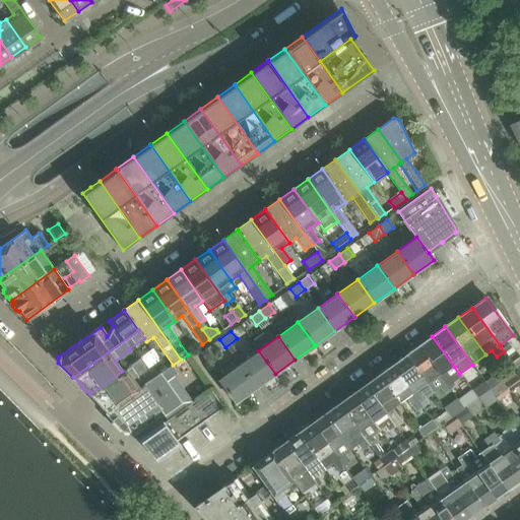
[(454,385),(453,382),(461,376),(459,374),(454,367),(432,336),(418,345),(449,389),(454,385)]
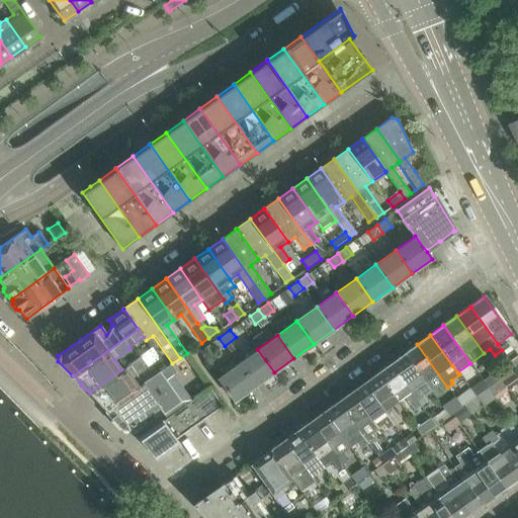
[(219,338),(198,352),(204,360),(225,346),(219,338)]
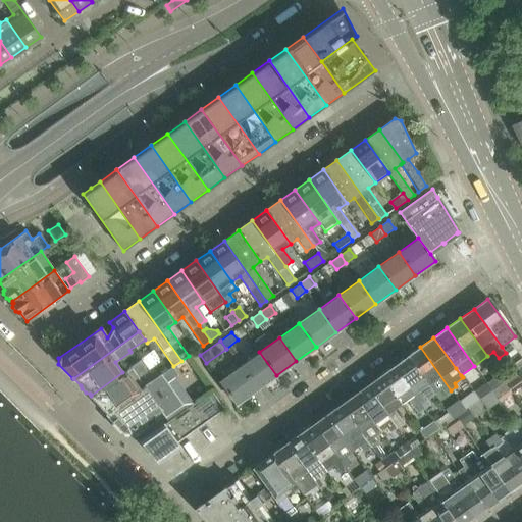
[(420,347),(408,356),(427,384),(427,385),(434,394),(441,388),(446,395),(451,390),(420,347)]
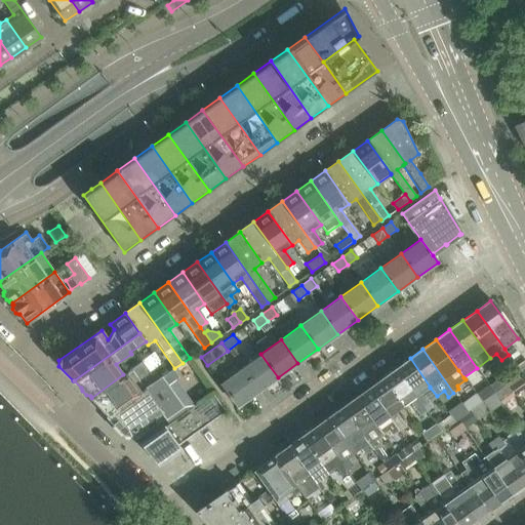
[(133,382),(161,363),(153,353),(123,374),(91,398),(98,405),(99,408),(104,413),(107,414),(108,415),(140,392),(133,382)]
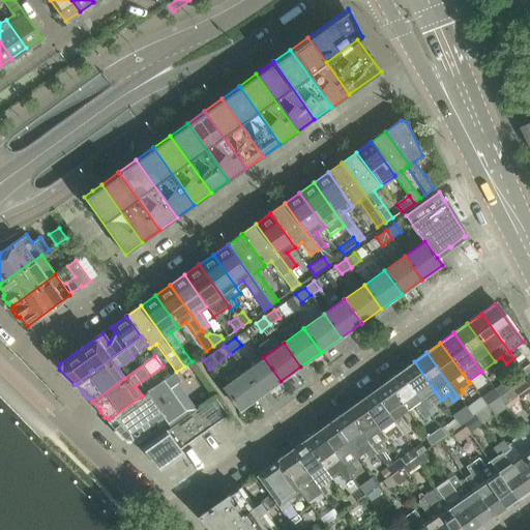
[(263,357),(243,372),(260,395),(281,381),(263,357)]
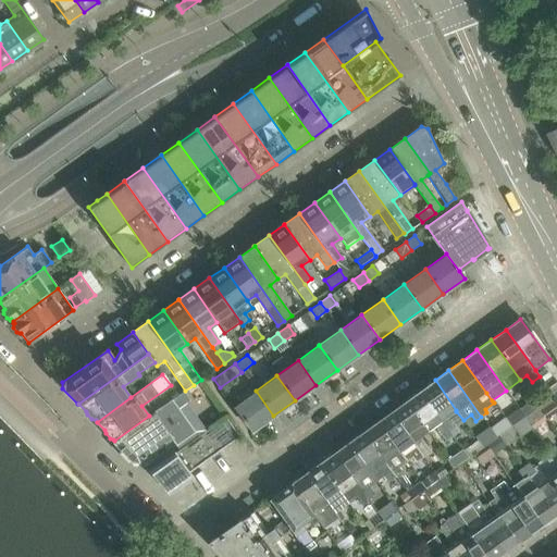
[(463,420),(456,411),(456,410),(435,380),(420,391),(452,435),(458,431),(455,426),(463,420)]
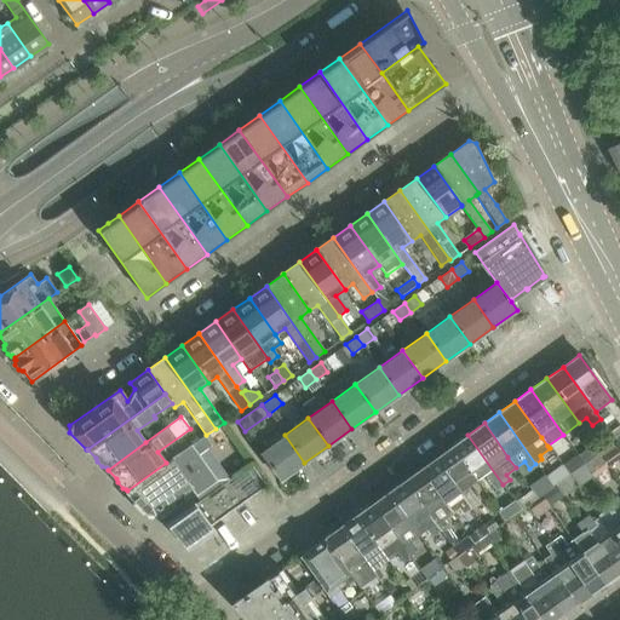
[(285,435),(260,453),(281,480),(304,463),(285,435)]
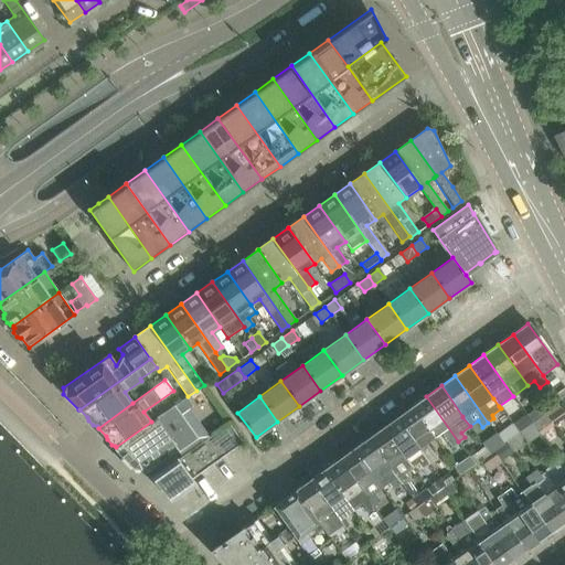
[(426,396),(412,407),(433,436),(439,430),(451,447),(458,441),(426,396)]
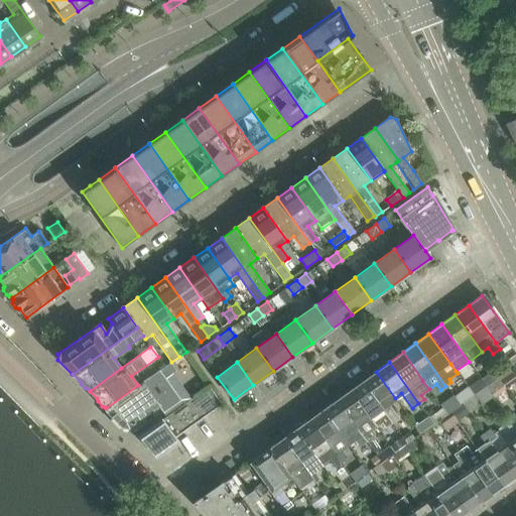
[(504,362),(494,369),(499,376),(509,368),(504,362)]
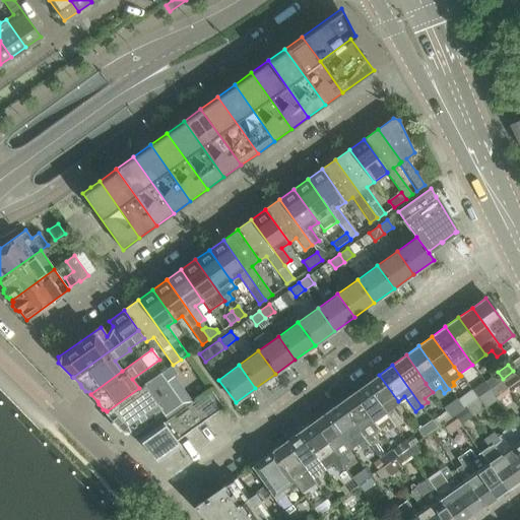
[(159,406),(167,401),(157,390),(161,387),(158,382),(160,380),(166,382),(177,374),(171,366),(139,388),(107,411),(106,412),(122,429),(122,430),(128,430),(160,407),(159,406)]
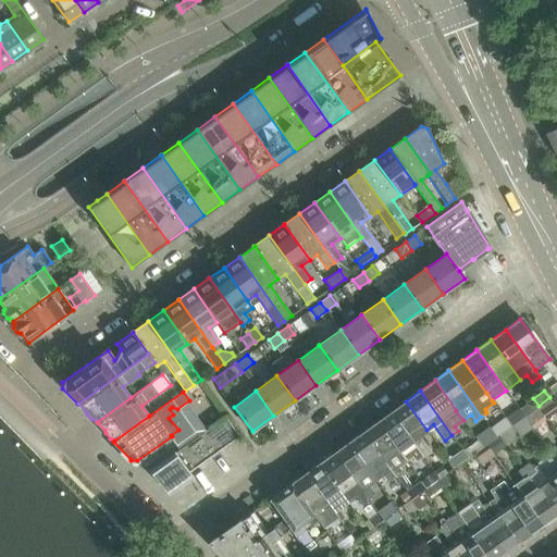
[(539,406),(536,407),(543,416),(556,407),(549,397),(539,406)]
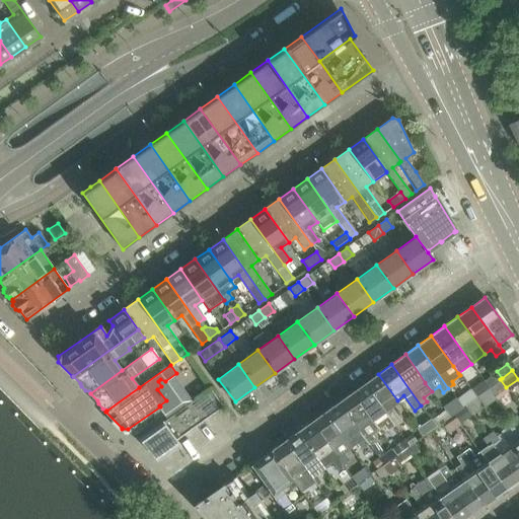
[(497,371),(484,381),(488,388),(500,379),(502,378),(497,371)]
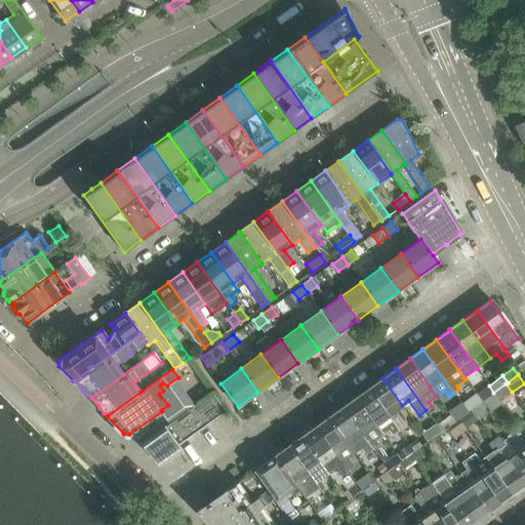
[(405,426),(395,411),(402,405),(382,378),(368,388),(399,430),(405,426)]
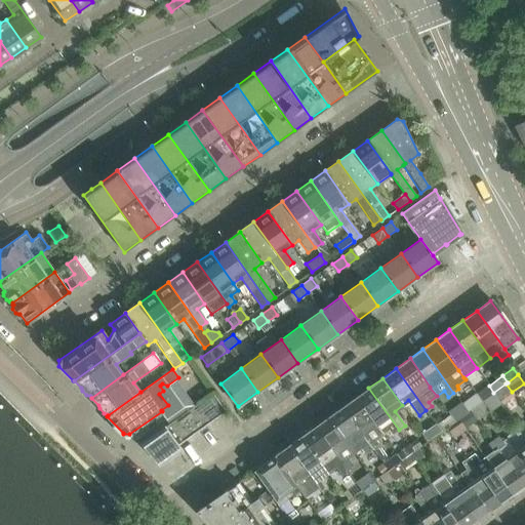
[(493,393),(489,386),(488,384),(475,394),(481,402),(481,401),(493,393)]
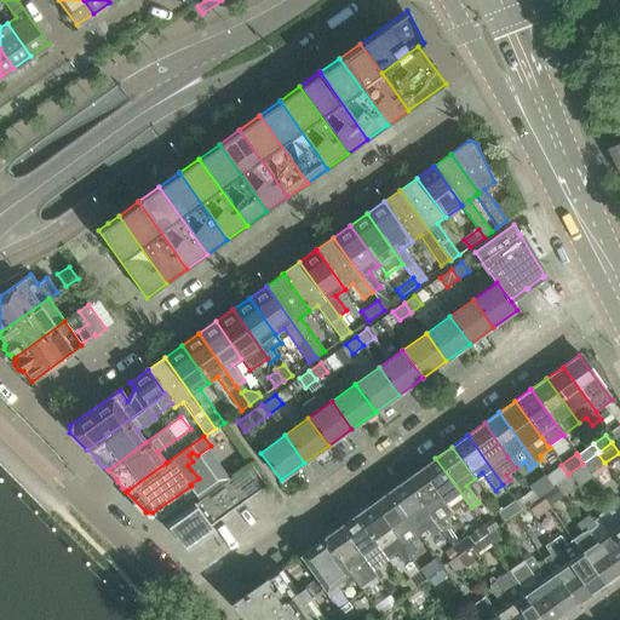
[(597,453),(583,464),(591,475),(592,477),(607,468),(604,463),(597,453)]
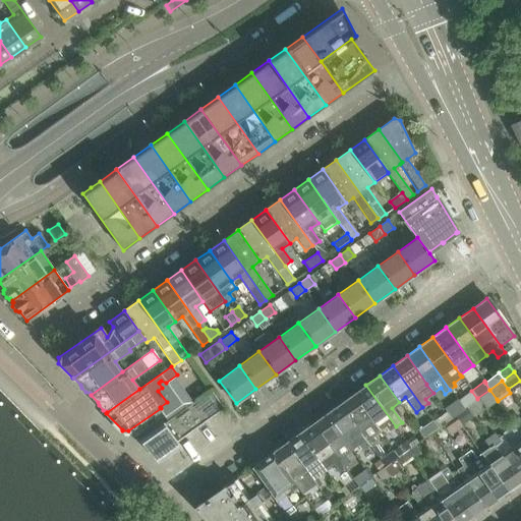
[(365,385),(352,395),(372,421),(380,431),(387,427),(390,431),(396,426),(365,385)]
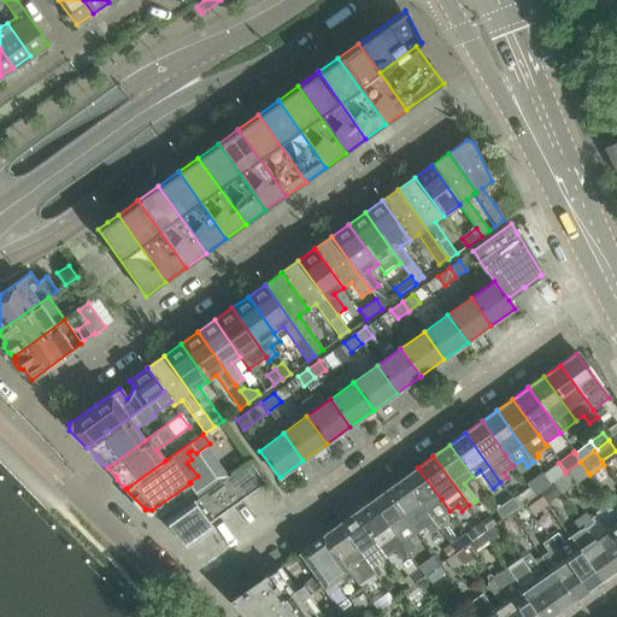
[(250,462),(239,469),(254,491),(265,483),(250,462)]
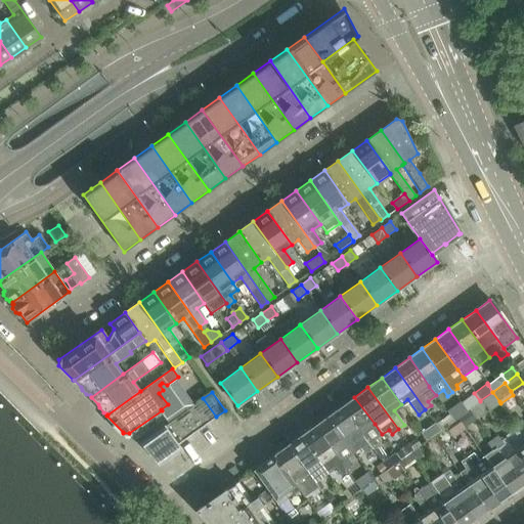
[(492,392),(480,400),(487,410),(499,401),(492,392)]
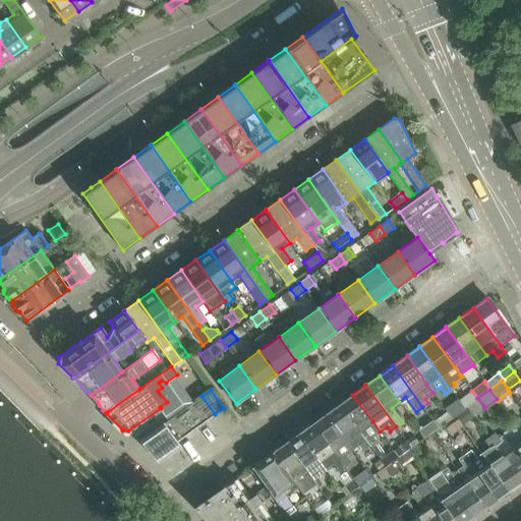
[(471,391),(458,400),(464,408),(465,407),(477,399),(471,391)]
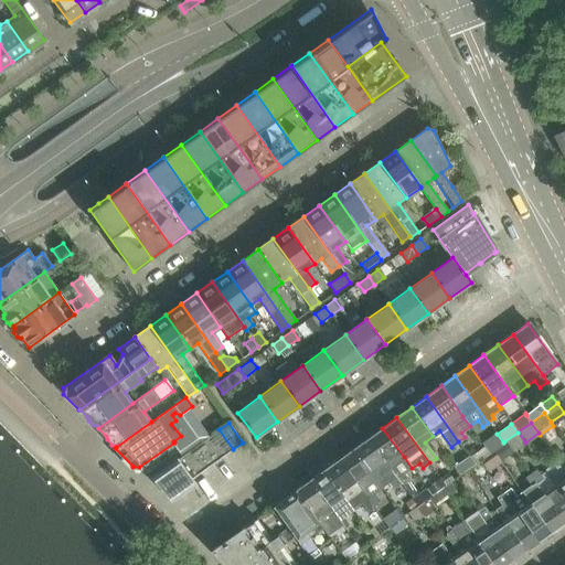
[(382,428),(368,438),(401,483),(407,478),(404,473),(412,468),(404,457),(382,428)]
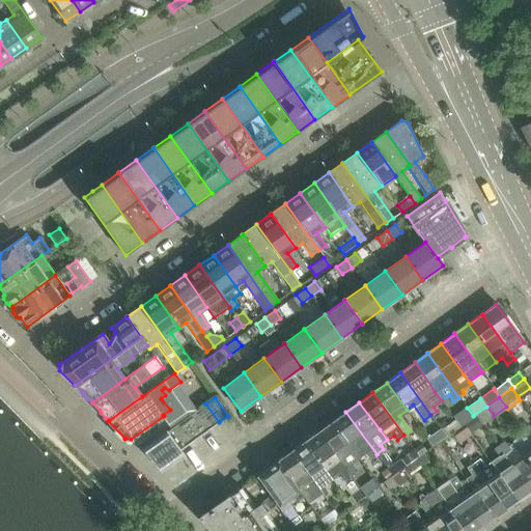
[(205,403),(195,411),(208,429),(219,422),(205,403)]
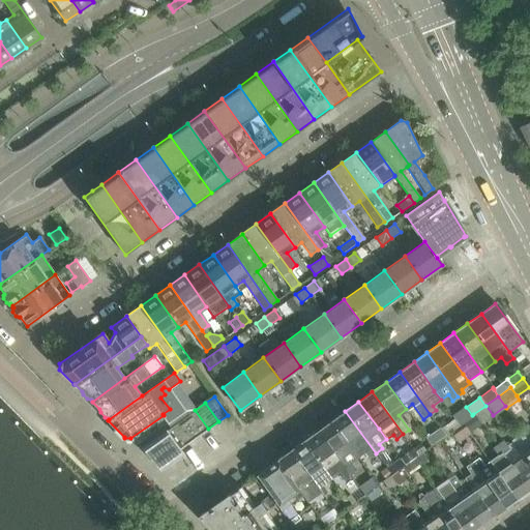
[(486,406),(473,414),(480,424),(493,415),(486,405),(486,406)]
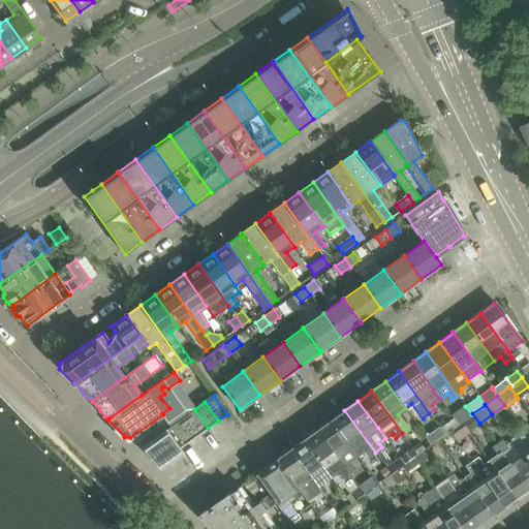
[(466,408),(453,418),(458,426),(462,423),(472,415),(471,414),(466,408)]
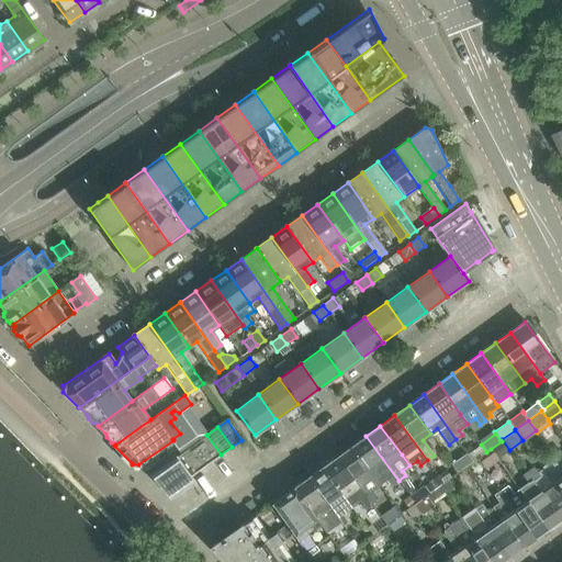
[(206,435),(197,442),(211,462),(221,454),(206,435)]
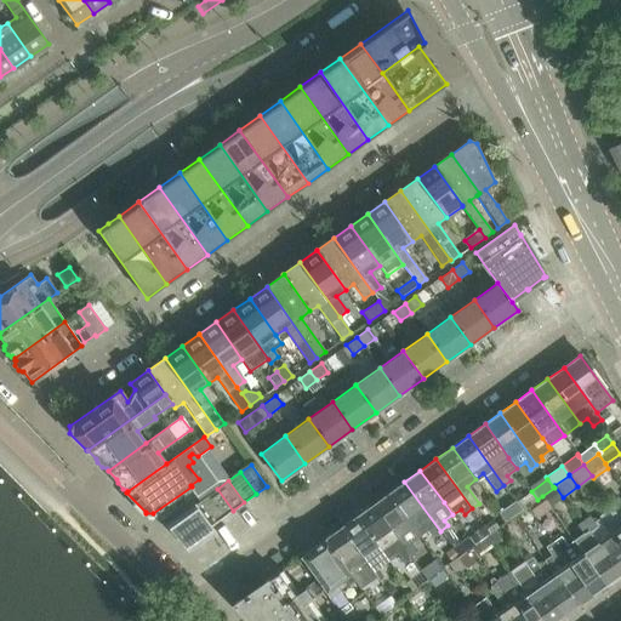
[(404,482),(388,493),(411,525),(420,536),(428,530),(433,536),(440,531),(404,482)]
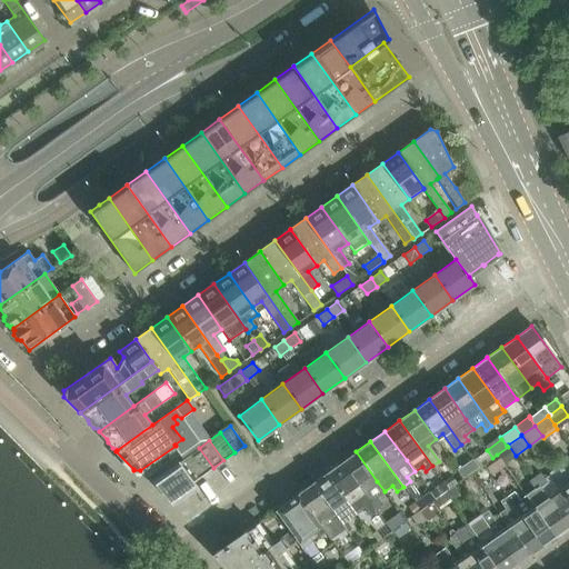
[(508,447),(497,455),(505,465),(517,456),(516,456),(508,445),(507,446),(508,447)]
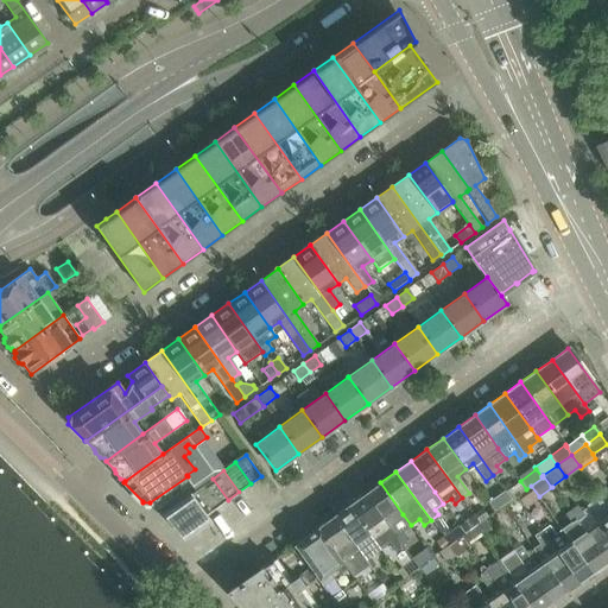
[(213,479),(202,486),(217,507),(228,500),(213,479)]
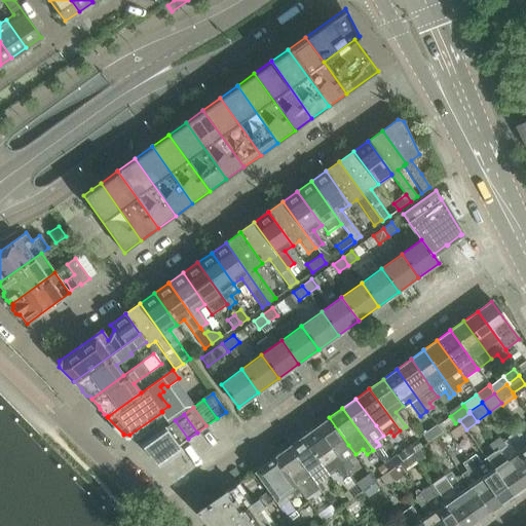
[(450,416),(437,425),(442,433),(447,429),(455,423),(450,416)]
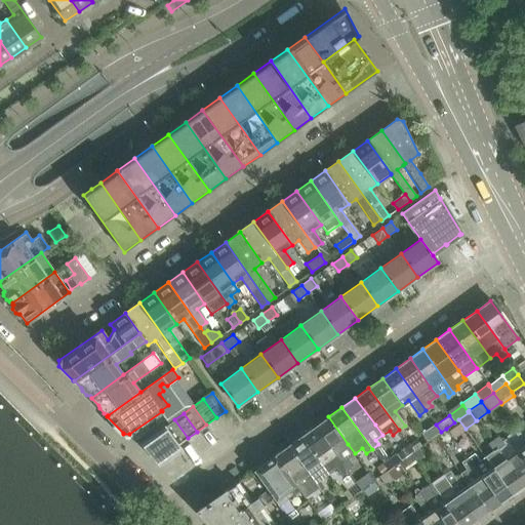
[(328,416),(315,427),(346,470),(353,466),(348,458),(355,453),(348,444),(328,416)]
